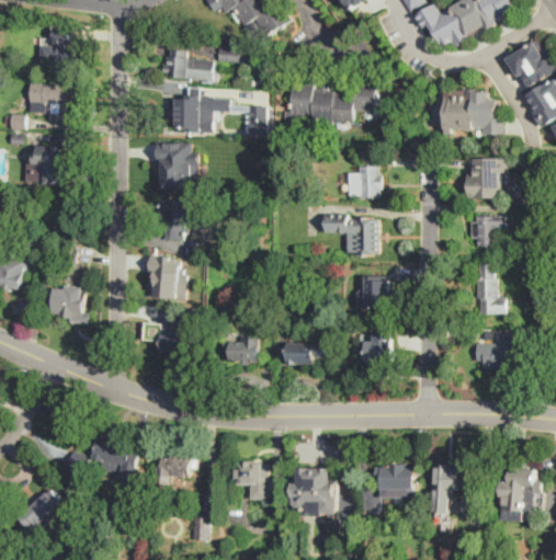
[(265,0),(270,7),(278,2),(288,21),(257,40),(253,35),(248,38),(241,29),(251,22),(254,27),(258,25),(253,18),(242,25),(231,8),(224,12),(216,0),(265,0)]
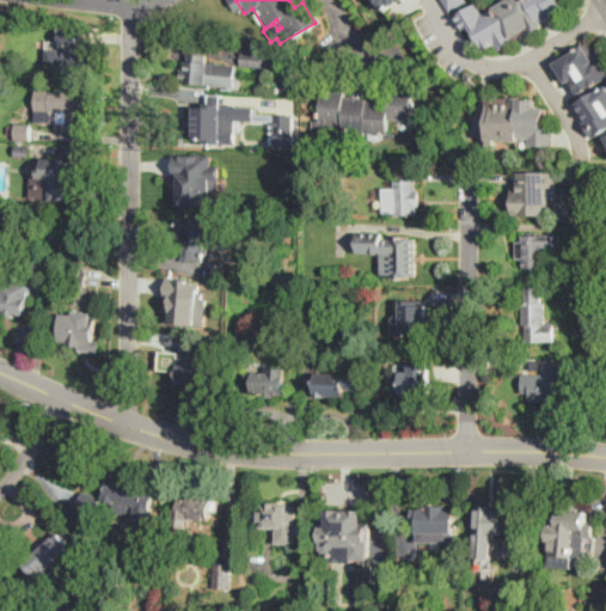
[(393,0),(379,10),(374,2),(373,4),(372,1),(368,2),(366,0),(393,0)]
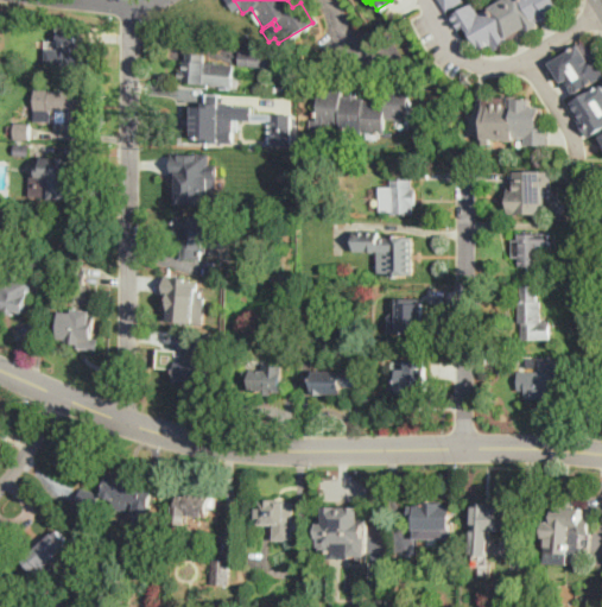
[(460,0),(443,11),(436,0),(460,0)]
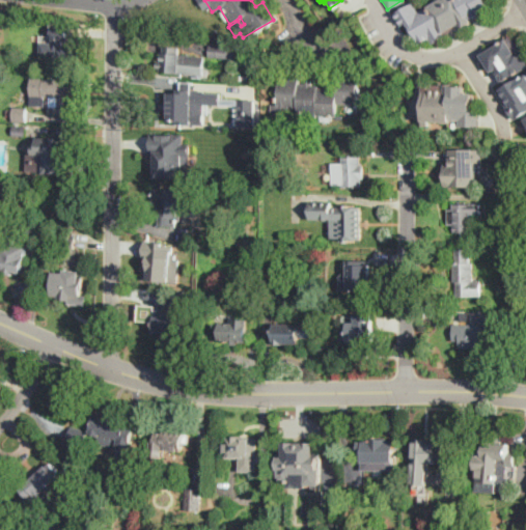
[(485,0),(491,9),(478,17),(476,14),(467,19),(469,22),(455,30),(453,28),(436,39),(436,40),(430,44),(426,39),(419,44),(414,36),(411,38),(402,24),(399,25),(391,14),(410,2),(415,11),(434,0),(485,0)]
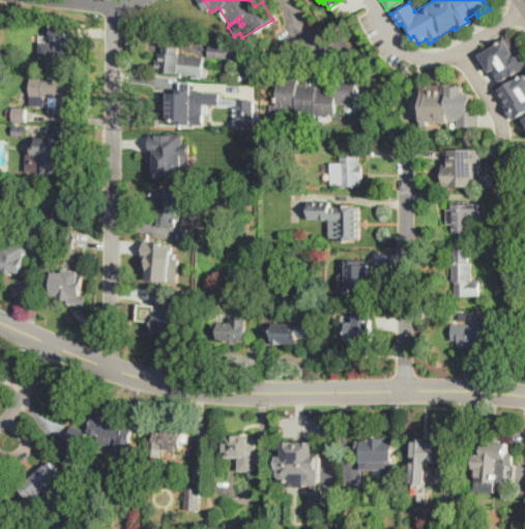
[(63,49),(68,49),(68,59),(36,58),(37,43),(47,43),(48,30),(63,30),(63,49)]
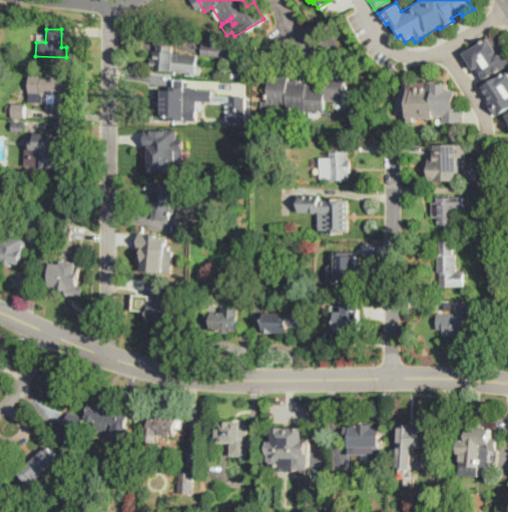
[(489,35),(507,63),(481,79),(476,70),(474,70),(473,68),(471,70),(461,53),(475,44),(474,43),(484,37),(485,38),(489,35)]
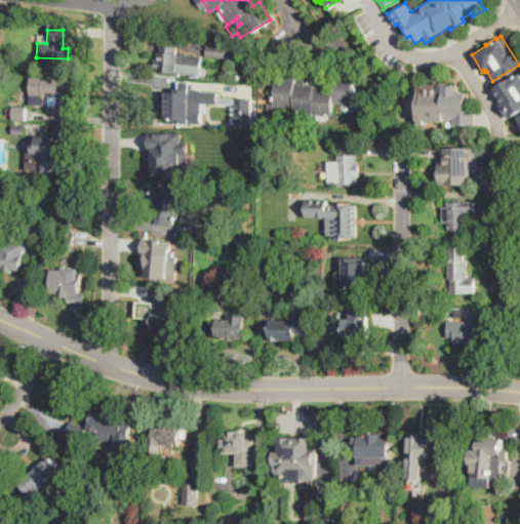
[(233,46),(232,59),(203,57),(203,44),(233,46)]
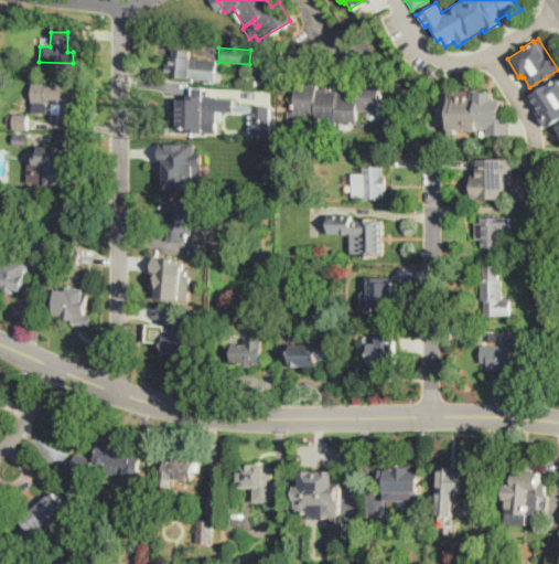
[(187,52),(186,59),(214,62),(212,82),(206,82),(206,83),(201,83),(201,81),(186,80),(167,77),(167,74),(162,74),(163,66),(167,66),(168,56),(170,57),(171,50),(187,52)]
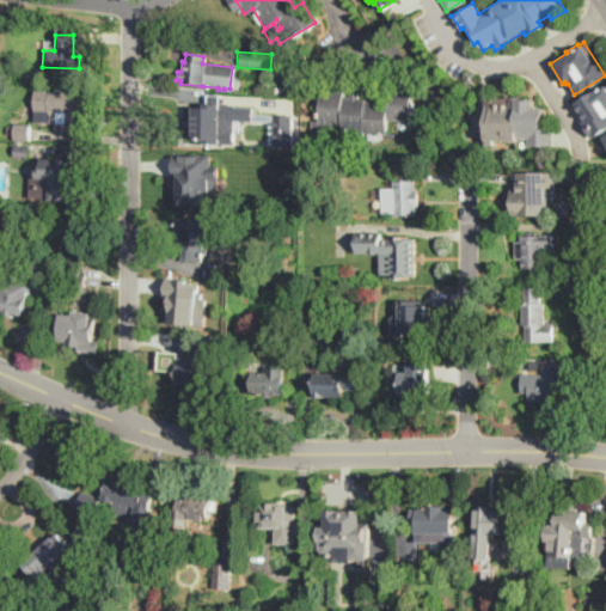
[(473,73),(473,84),(461,84),(463,72),(473,73)]
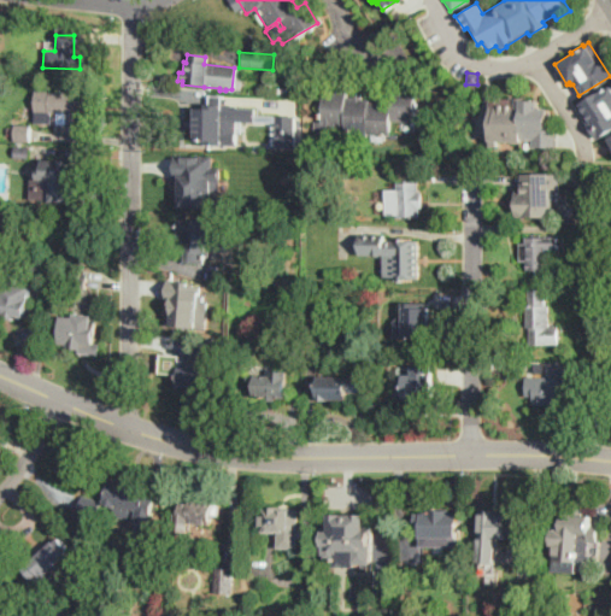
[(610,127),(593,139),(580,117),(583,115),(577,104),(610,81),(610,127)]
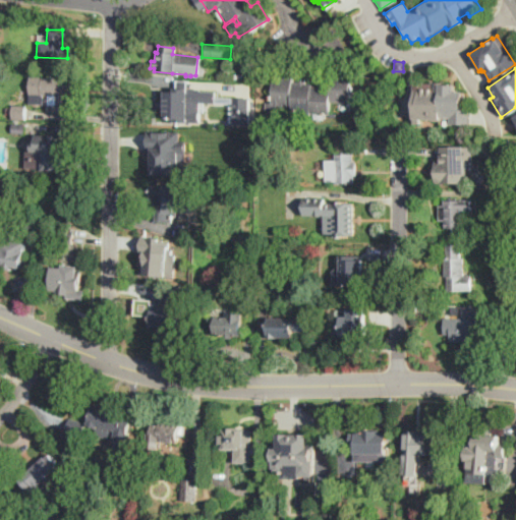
[(347,78),(346,104),(327,103),(327,116),(319,115),(319,121),(310,120),(310,115),(306,114),(306,112),(287,111),(287,106),(282,106),(281,113),(262,111),(263,104),(268,105),(270,77),(278,78),(278,76),(290,77),(289,83),(308,84),(308,87),(326,88),(327,73),(340,74),(340,77),(347,78)]
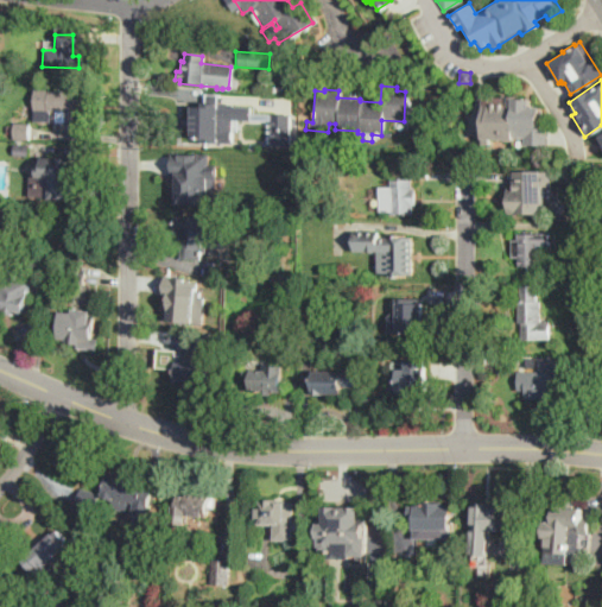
[(267,87),(282,89),(280,96),(266,95),(267,87)]
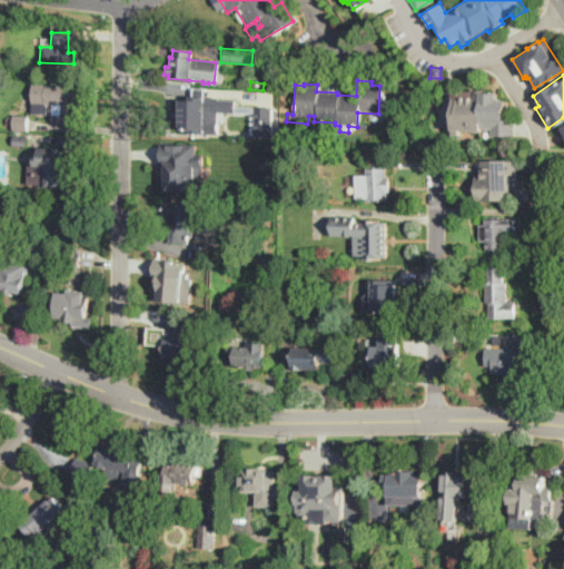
[(71,124),(48,124),(48,116),(57,116),(57,106),(29,105),(29,85),(72,87),(71,124)]
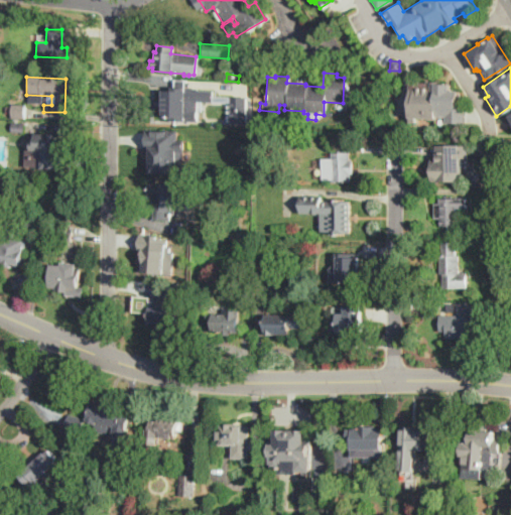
[(161,90),(160,117),(169,117),(169,120),(194,121),(195,102),(210,102),(211,90),(196,90),(196,88),(183,88),(183,80),(171,79),(171,87),(170,87),(170,90),(161,90)]
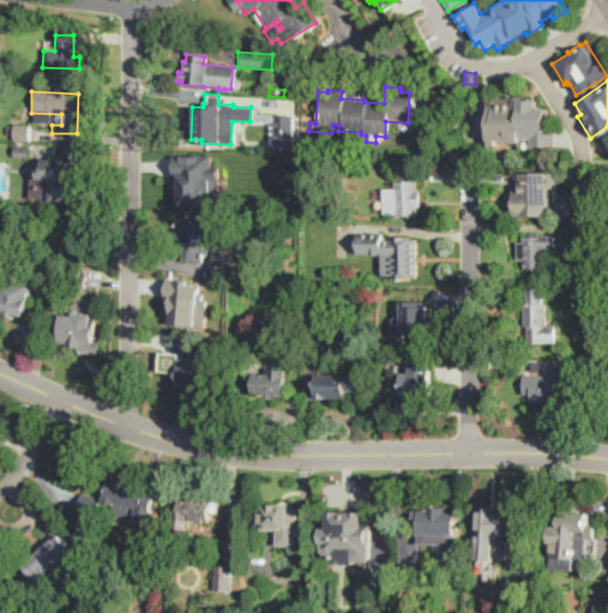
[(519,98),(519,100),(535,100),(535,107),(543,107),(543,128),(552,128),(551,146),(528,145),(528,140),(521,139),(521,138),(517,138),(517,142),(493,140),(492,145),(485,145),(486,97),(519,98)]
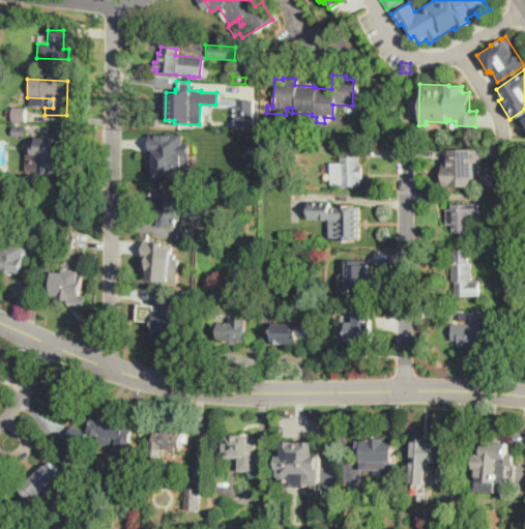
[(234,98),(233,125),(250,126),(251,99),(234,98)]
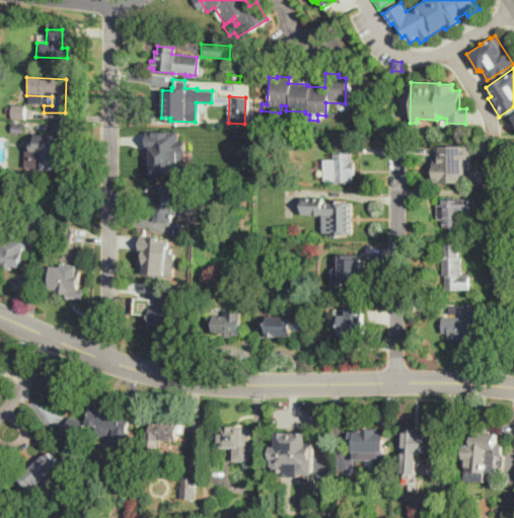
[(21,121),(8,121),(8,116),(2,116),(2,108),(9,109),(9,105),(22,106),(21,121)]
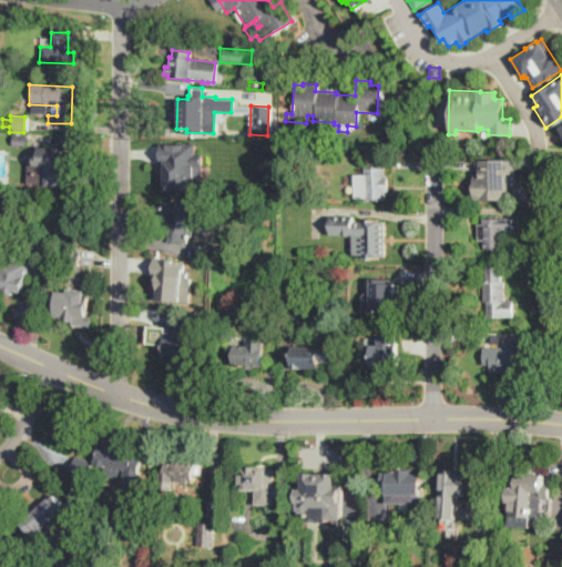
[(23,137),(22,148),(9,147),(9,137),(23,137)]
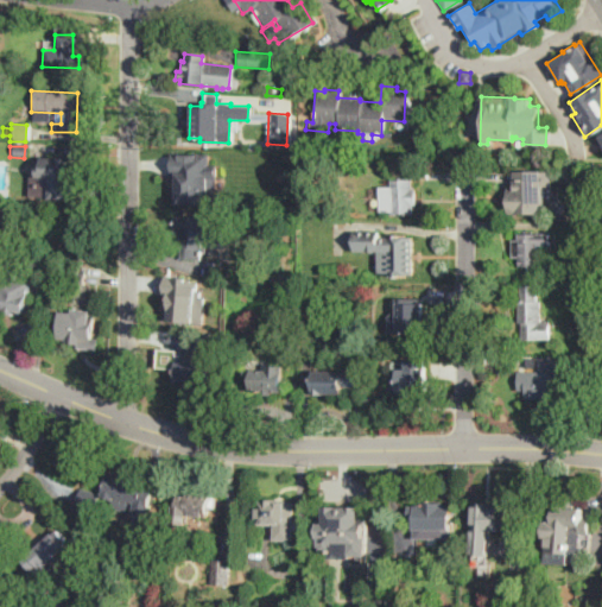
[(168,153),(168,176),(173,175),(173,204),(215,204),(215,188),(213,188),(213,165),(206,165),(206,153),(168,153)]
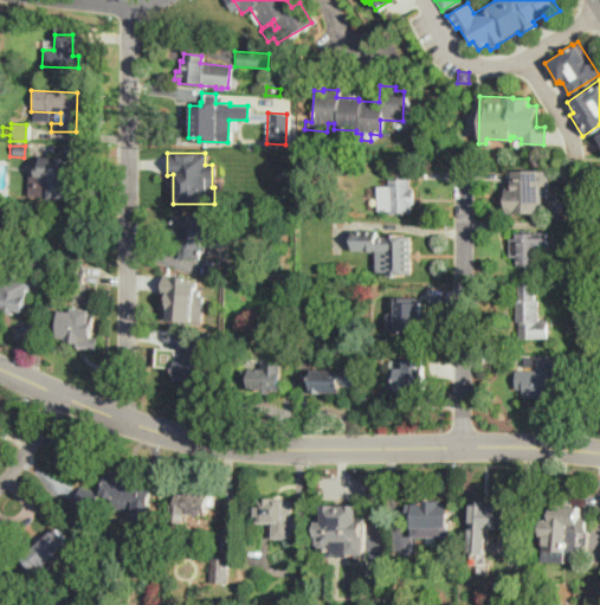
[(318,155),(317,171),(297,169),(297,154),(318,155)]
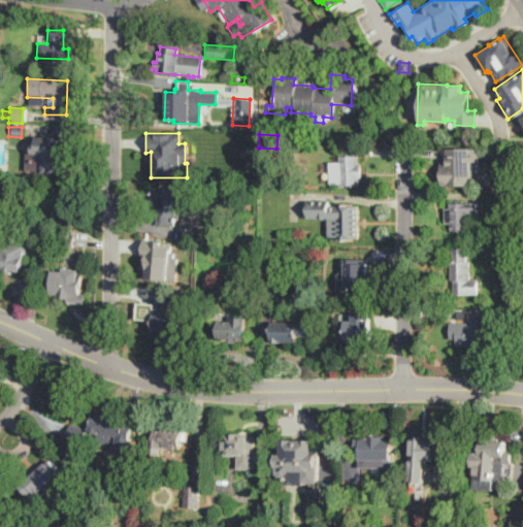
[(65,140),(64,150),(67,150),(66,164),(64,164),(63,174),(55,173),(54,175),(40,174),(40,167),(31,166),(31,156),(28,156),(29,143),(33,143),(34,137),(56,139),(65,140)]
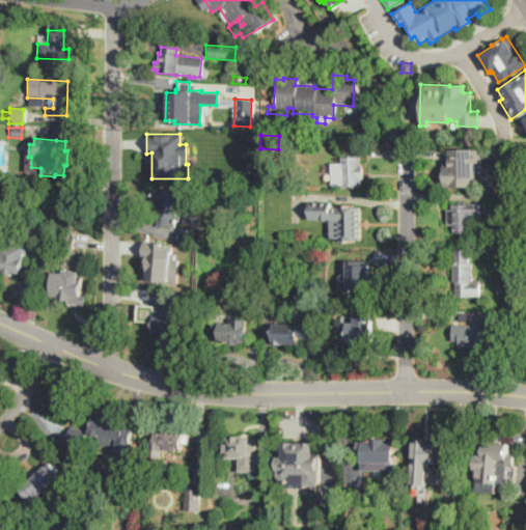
[(462,159),(469,159),(469,166),(471,166),(471,179),(469,179),(469,188),(446,187),(446,174),(443,174),(443,166),(446,166),(446,160),(447,160),(447,151),(462,151),(462,159)]
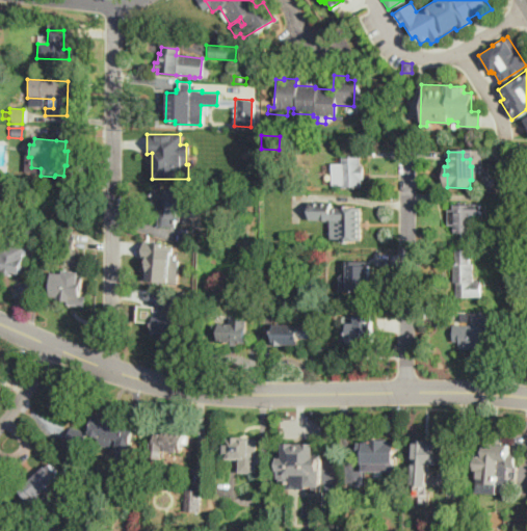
[(358,166),(361,166),(361,182),(358,182),(358,188),(339,189),(339,186),(330,186),(328,164),(339,164),(339,158),(358,158),(358,166)]
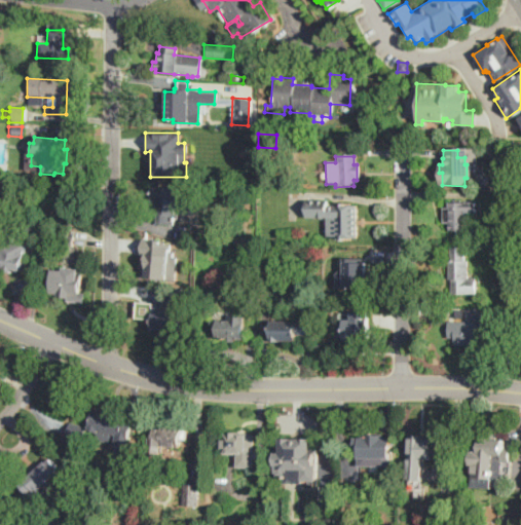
[(188,196),(188,215),(176,214),(176,207),(171,207),(170,225),(153,224),(153,215),(151,215),(151,205),(146,205),(146,188),(172,189),(172,195),(188,196)]
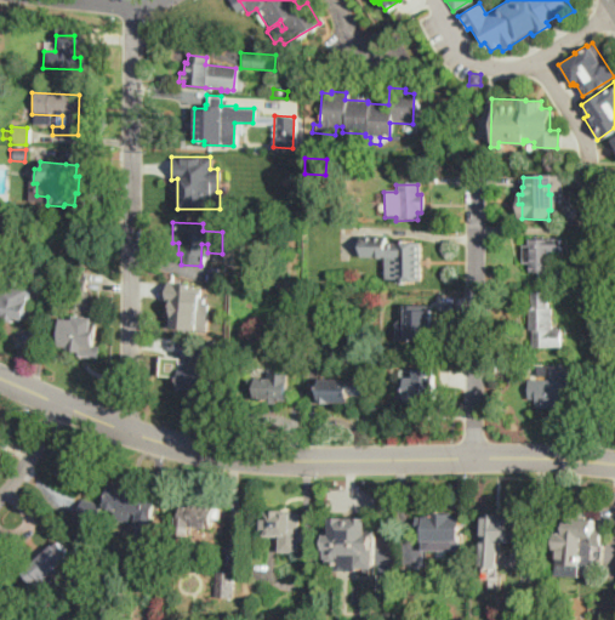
[(358,237),(358,257),(382,257),(382,279),(419,279),(417,243),(385,243),(383,237),(358,237)]
